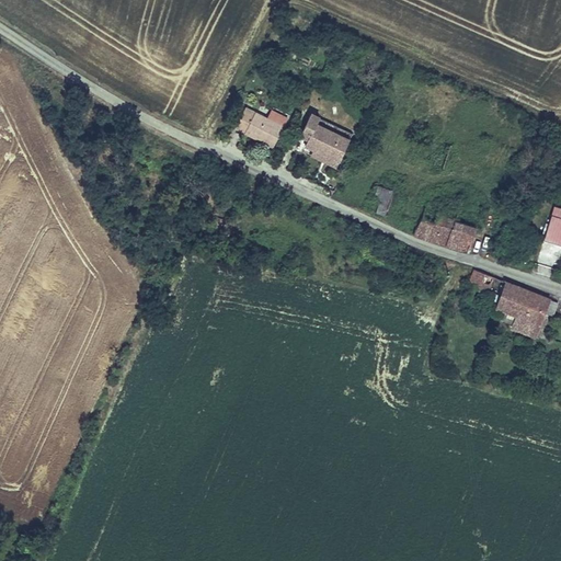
[(268,116),(244,106),(235,128),(275,147),(290,116),(272,107),(268,116)]
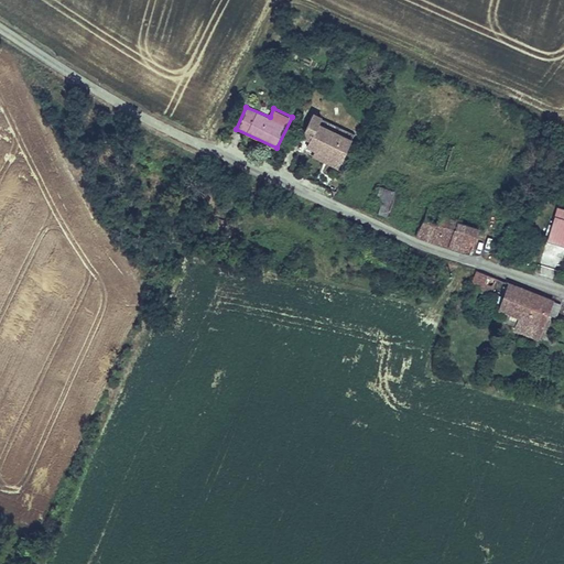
[(354,137),(321,122),(323,116),(312,110),(301,137),(310,140),(306,147),(313,150),(311,155),(338,170),(354,137)]
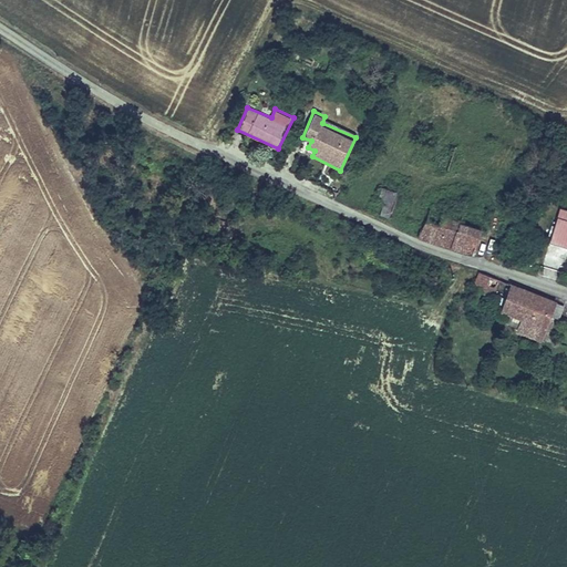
[(400,193),(379,186),(370,209),(391,217),(400,193)]
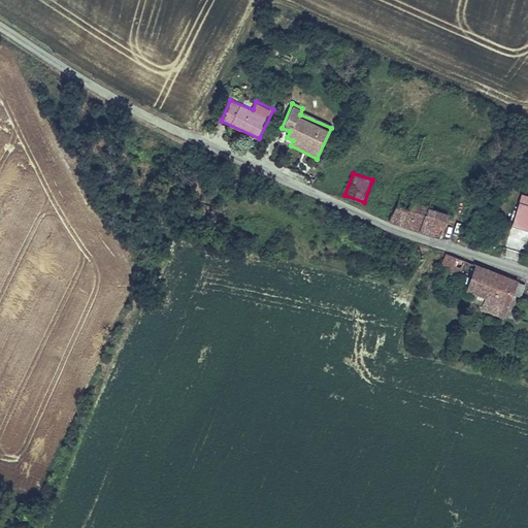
[(527,194),(522,193),(514,224),(527,228),(527,194)]
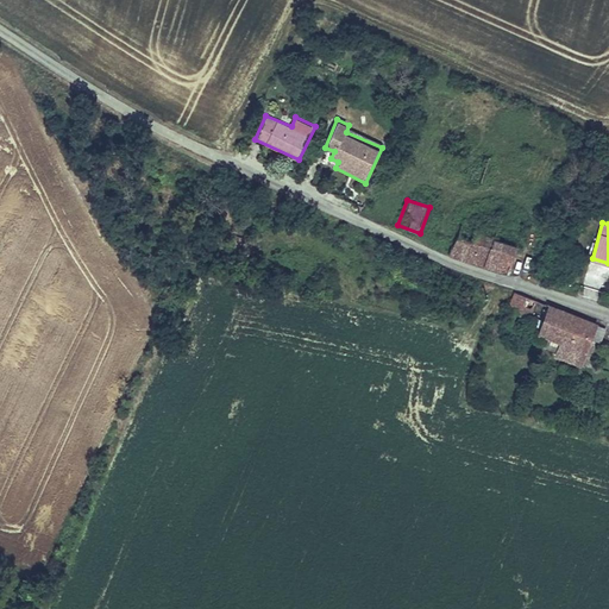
[(510,274),(519,244),(459,225),(449,255),(510,274)]
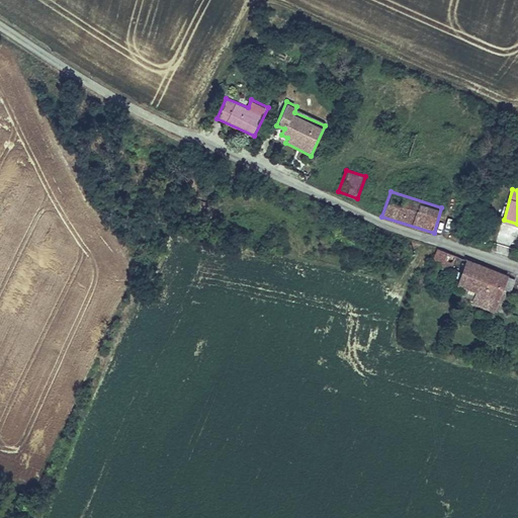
[(496,312),(510,274),(438,248),(431,265),(455,273),(452,281),(478,290),(472,303),(496,312)]
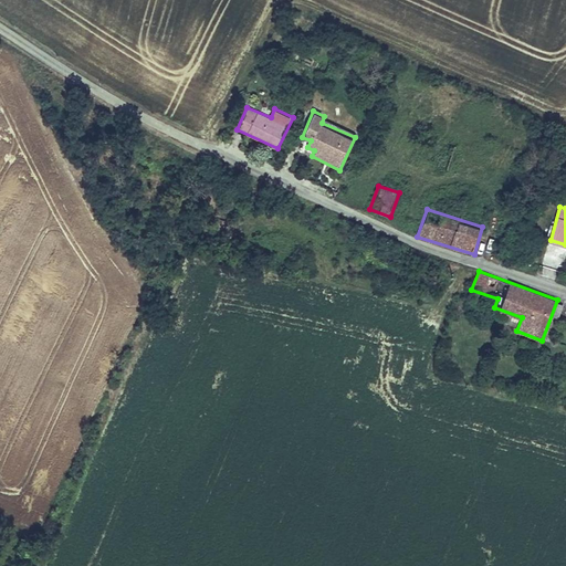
All buildings are outlined.
